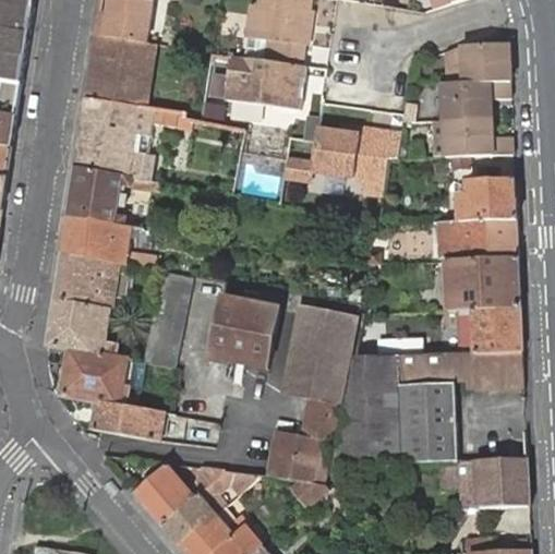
[(0,77),(21,81),(33,0),(0,0),(0,77)]
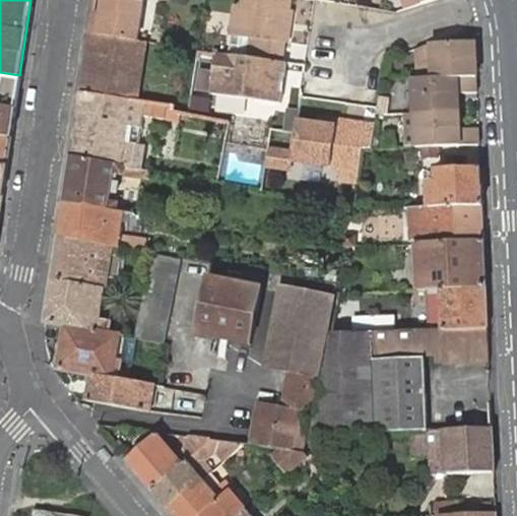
[(92,0),(92,3),(89,21),(88,29),(95,30),(100,0),(92,0)]
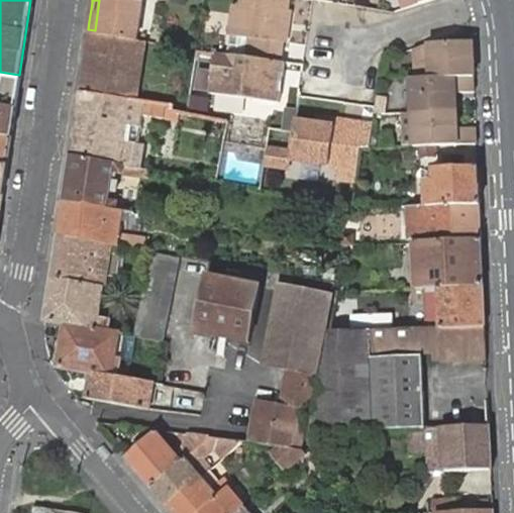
[(99,0),(95,30),(134,37),(140,0),(99,0)]
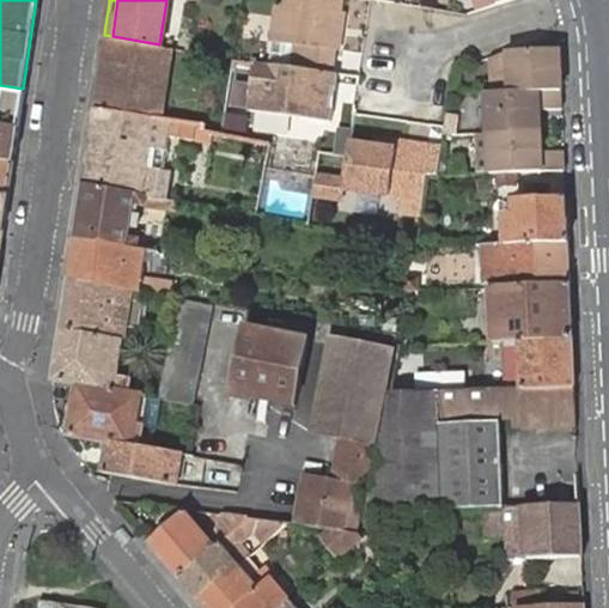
[(338,7),(339,0),(285,0),(285,4),(275,2),(270,37),(294,41),(291,64),(328,70),(332,44),(338,7)]
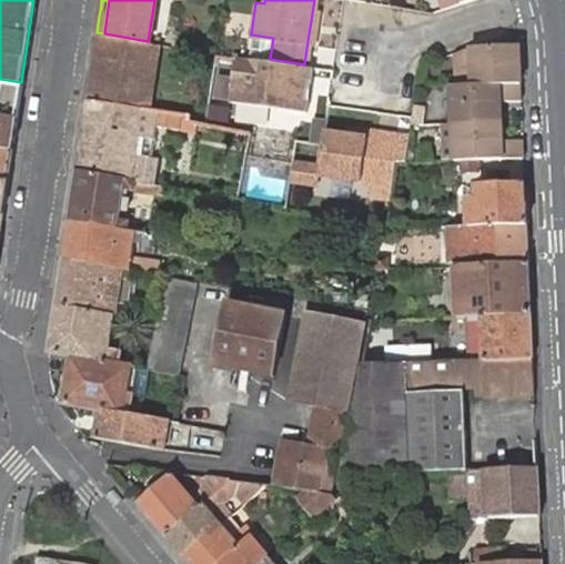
[(313,7),(308,41),(314,42),(319,8),(313,7)]
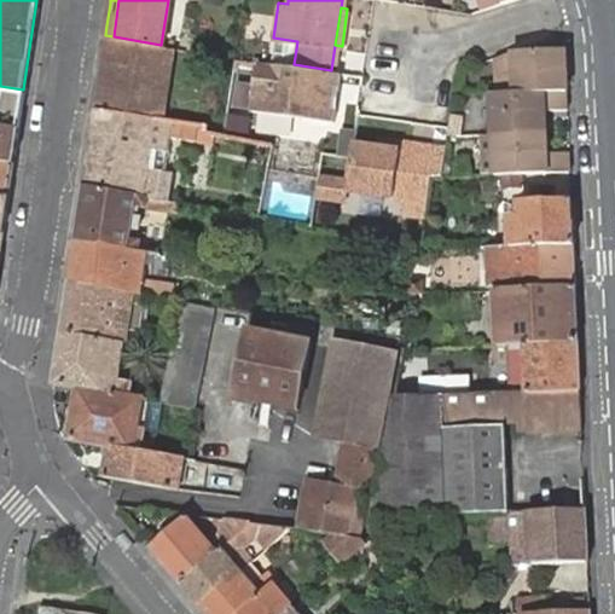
[(100,67),(94,106),(155,117),(160,117),(168,73),(158,71),(163,45),(161,45),(114,36),(105,35),(102,61),(108,62),(106,68),(100,67)]
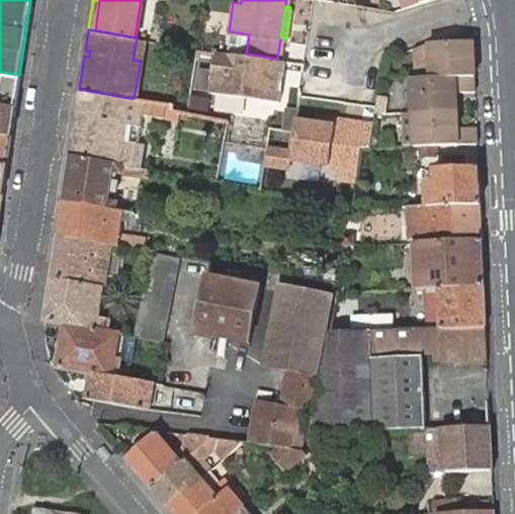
[(141,61),(144,38),(137,37),(133,60),(141,61)]
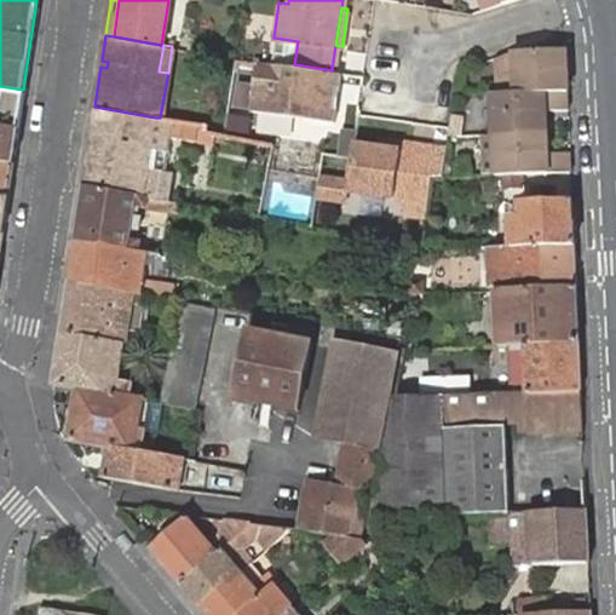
[(560,65),(559,46),(513,49),(514,91),(566,87),(565,65),(560,65)]
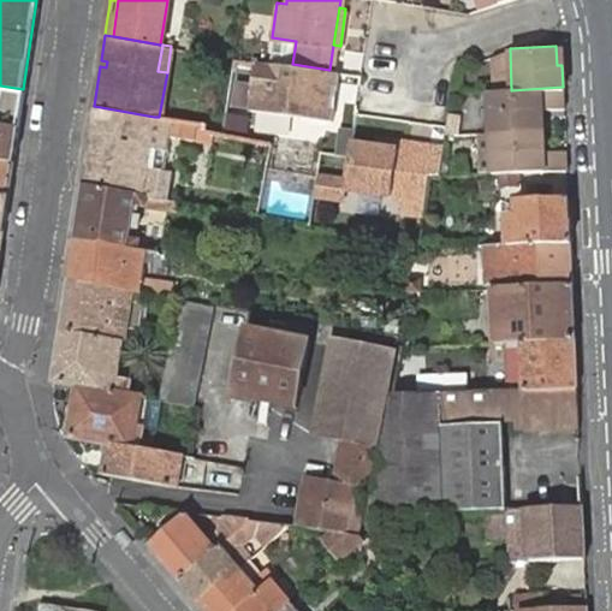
[(491,54),(492,92),(511,90),(510,48),(491,54)]
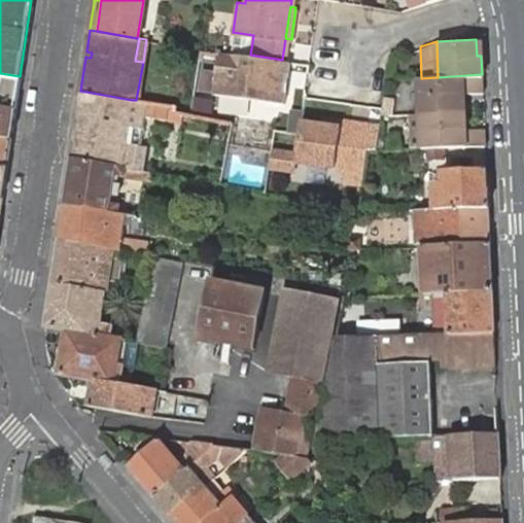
[(250,55),(217,49),(210,92),(280,102),(286,61),(282,60),(250,55)]
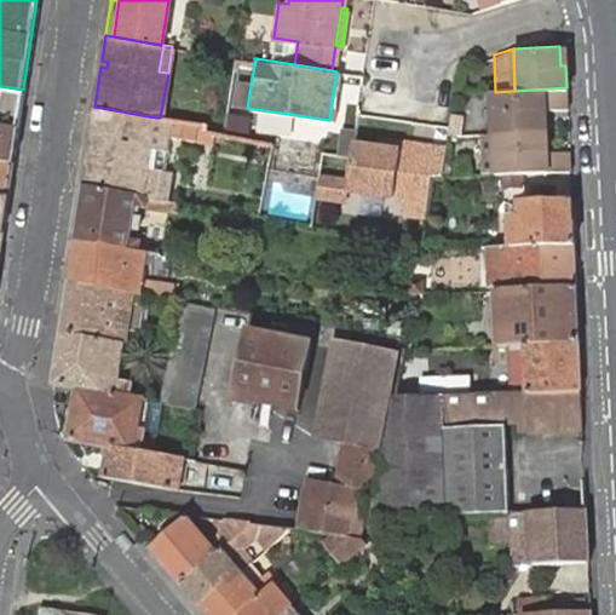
[(0,124),(17,127),(23,90),(0,86),(0,124)]
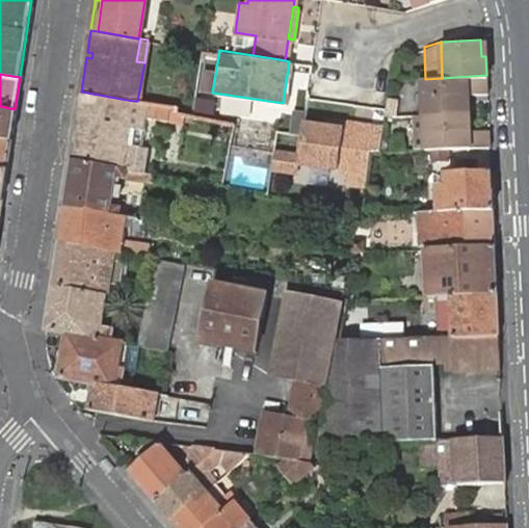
[(421,79),(423,113),(468,111),(468,93),(486,91),(486,75),(442,78),(425,79),(421,79)]
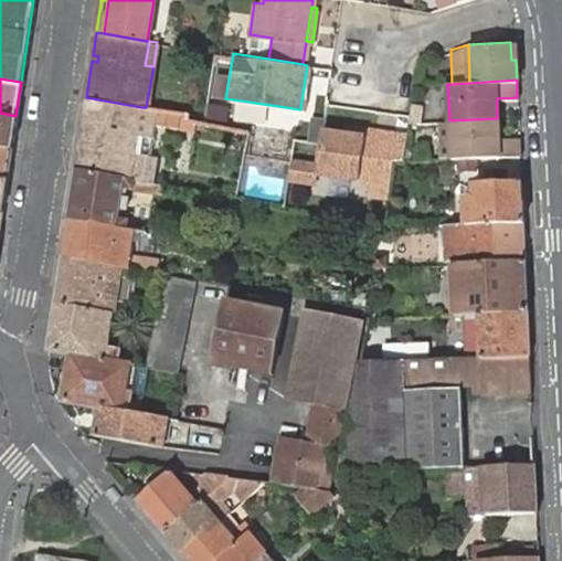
[(75,167),(139,178),(152,180),(155,171),(131,168),(136,133),(144,134),(148,135),(151,135),(154,123),(177,125),(178,122),(186,123),(187,118),(188,113),(146,107),(141,107),(86,97),(81,131),(75,167)]
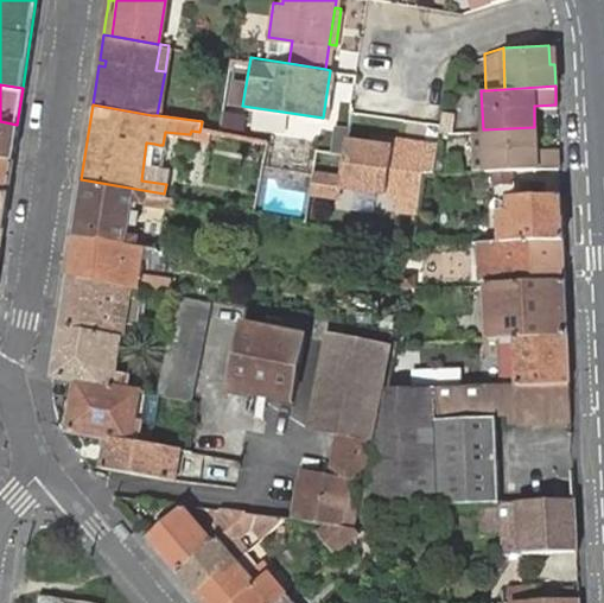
[(0,156),(12,158),(17,125),(0,121),(0,156)]
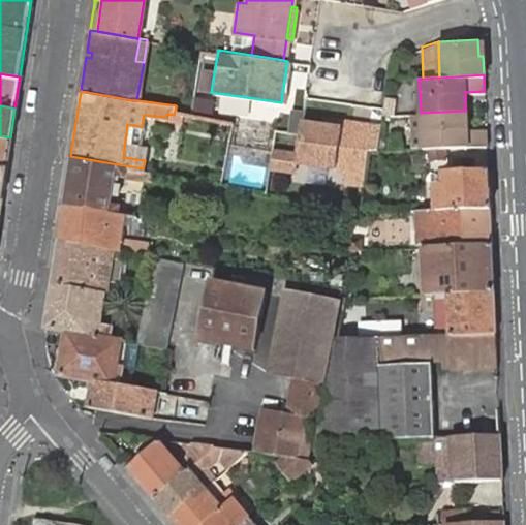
[(422,147),(487,144),(486,127),(466,128),(465,111),(421,113),(422,147)]
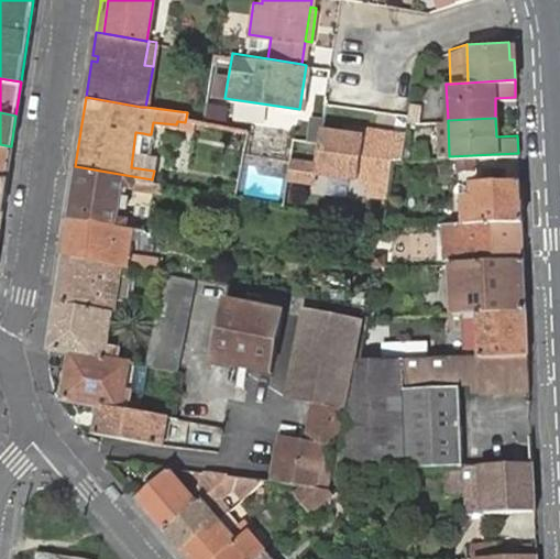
[(448,120),(434,120),(436,157),(449,156),(448,120)]
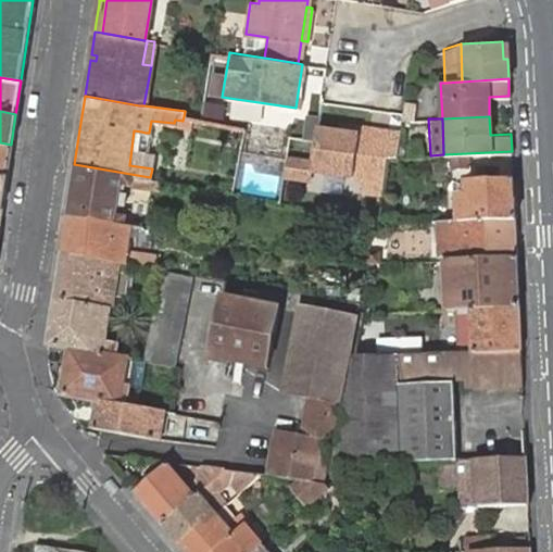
[(351,175),(360,176),(366,133),(399,138),(400,128),(339,120),(337,129),(356,132),(351,175)]
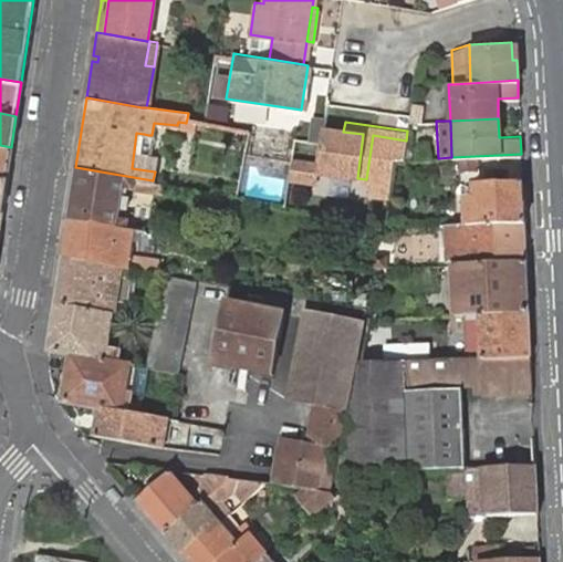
[(314,172),(357,178),(363,134),(343,132),(321,128),(320,141),(316,160),(314,172)]
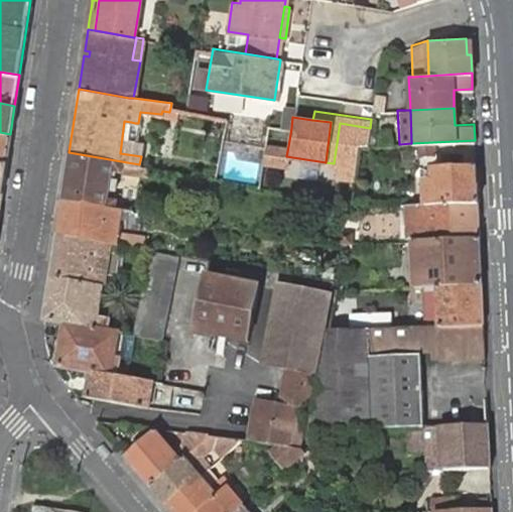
[(359,146),(367,146),(370,128),(340,123),(334,163),(333,176),(353,177),(359,146)]
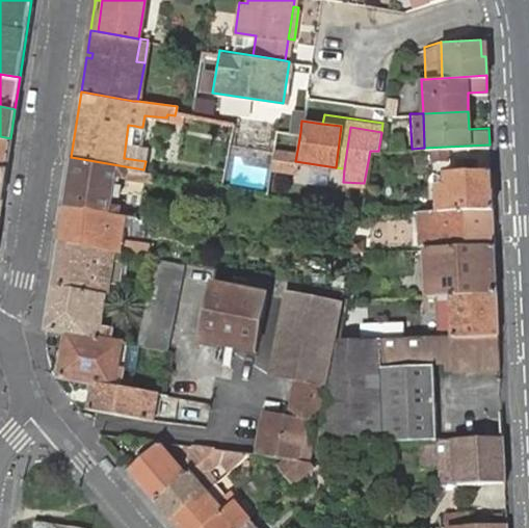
[(0,165),(6,166),(10,138),(0,136),(0,165)]
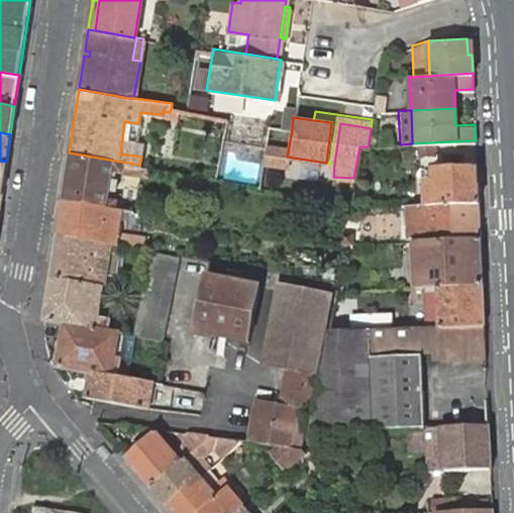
[(265,143),(263,163),(286,166),(287,157),(289,146),(265,143)]
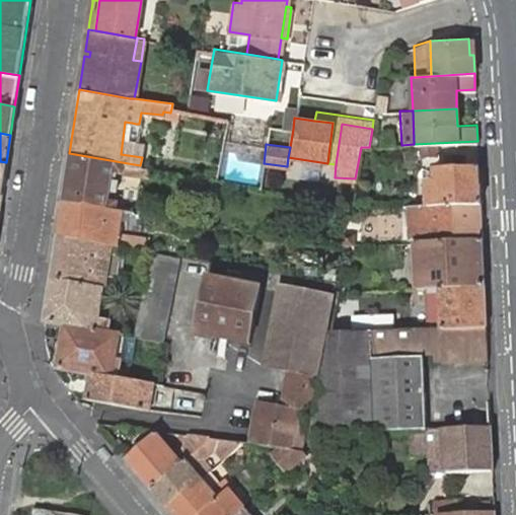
[(124,209),(125,209),(126,201),(113,198),(114,188),(116,181),(118,170),(127,171),(128,163),(69,153),(62,199),(124,209)]
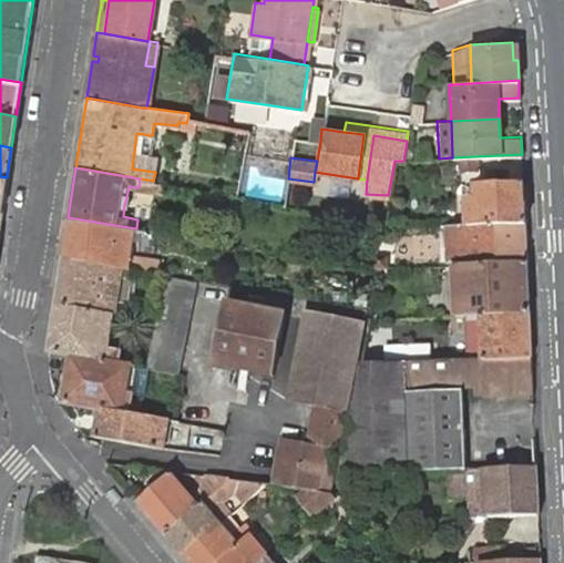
[(524,221),(523,180),(475,182),(475,197),(465,197),(467,214),(468,223),(524,221)]
